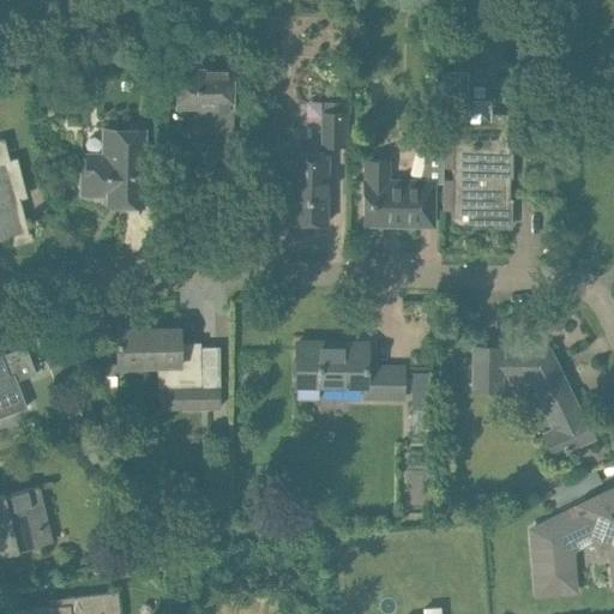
[(234,70),(178,68),(178,107),(197,107),(196,169),(181,169),(181,198),(211,198),(211,174),(230,174),(232,126),(227,126),(227,108),(233,108),(234,70)]
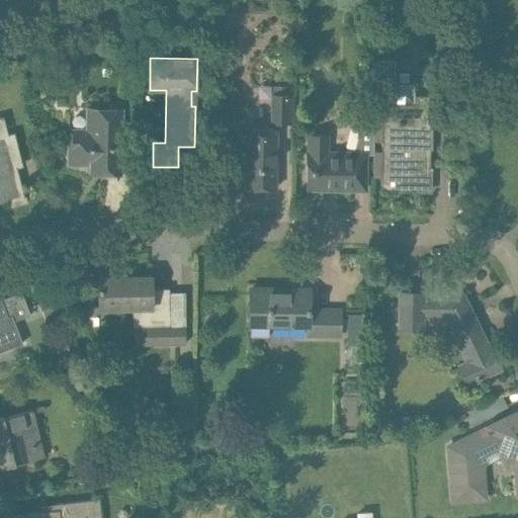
[(373,177),(381,177),(381,189),(414,190),(415,173),(421,173),(421,167),(430,167),(431,95),(414,94),(414,84),(395,84),(395,60),(375,60),(373,143),(381,143),(381,153),(373,152),(373,177)]
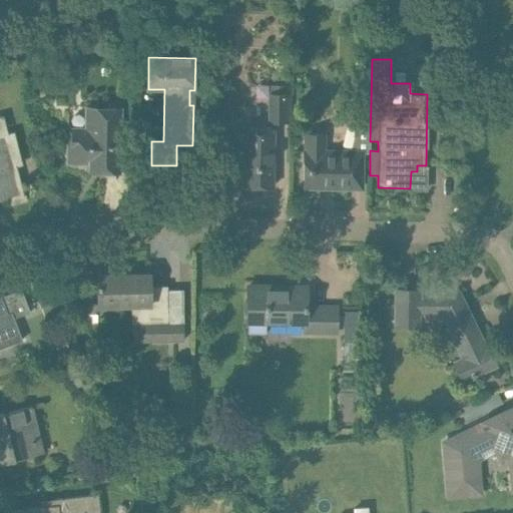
[(291,94),(269,93),(269,121),(291,122),(291,94)]
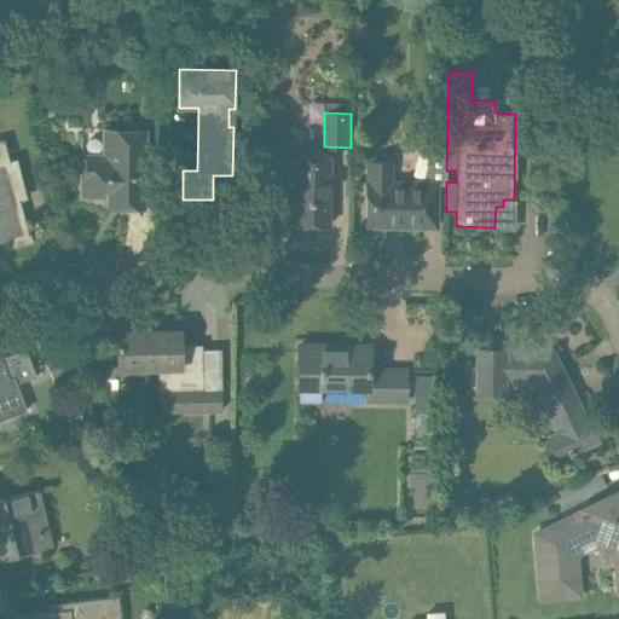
[(145,143),(145,129),(111,129),(110,156),(82,155),(82,172),(81,196),(108,197),(108,207),(144,207),(144,180),(155,180),(156,144),(145,143)]
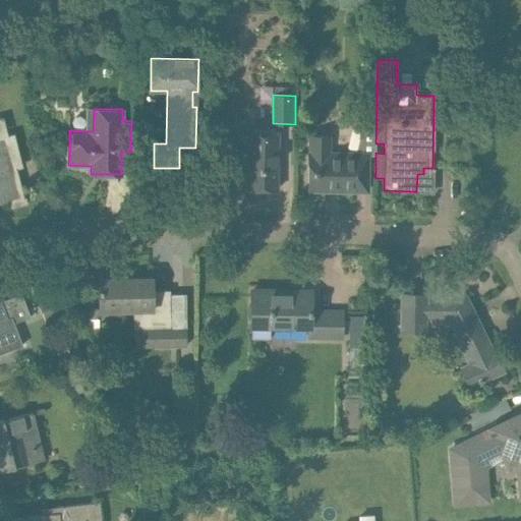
[(0,204),(23,197),(24,205),(26,205),(21,184),(3,117),(0,117),(0,204)]
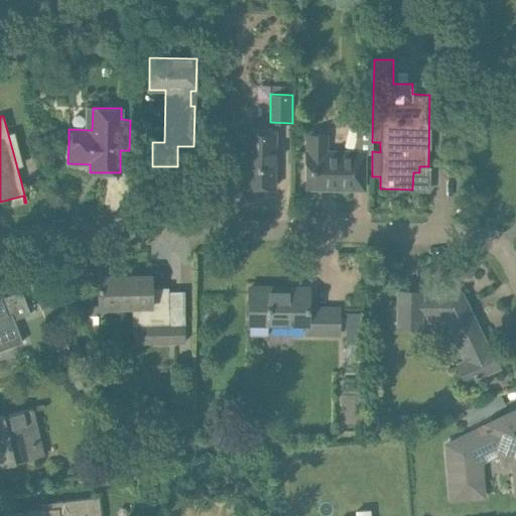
[(276,129),(244,128),(244,151),(227,151),(227,179),(244,180),(244,187),(275,187),(276,129)]
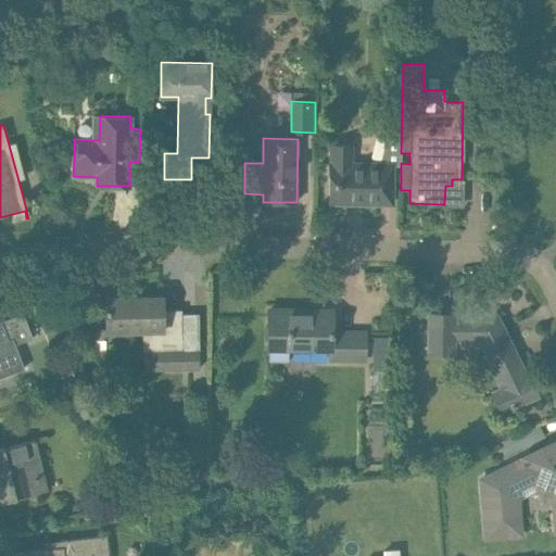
[(353,143),(329,143),(329,164),(329,203),(349,203),(349,199),(361,199),(361,203),(392,203),(392,165),(352,164),(353,143)]
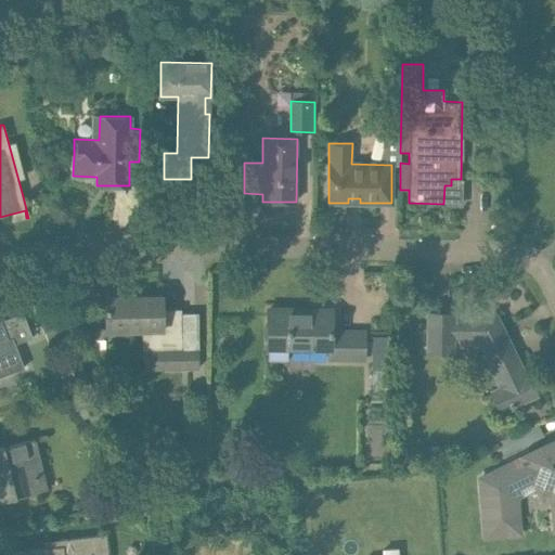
[(162,309),(162,295),(106,296),(106,331),(149,330),(149,349),(181,349),(182,349),(181,309),(162,309)]
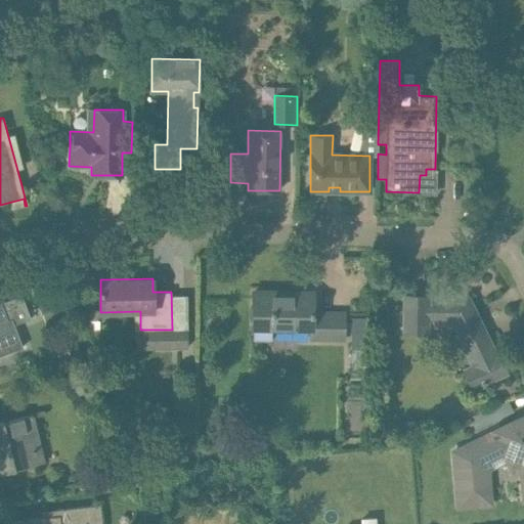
[(253,312),(253,326),(254,326),(253,339),(271,340),(272,326),(311,328),(311,338),(343,339),(343,335),(344,314),(312,313),(312,293),(311,293),(311,297),(290,297),(290,291),(273,291),(273,293),(253,292),(253,312)]
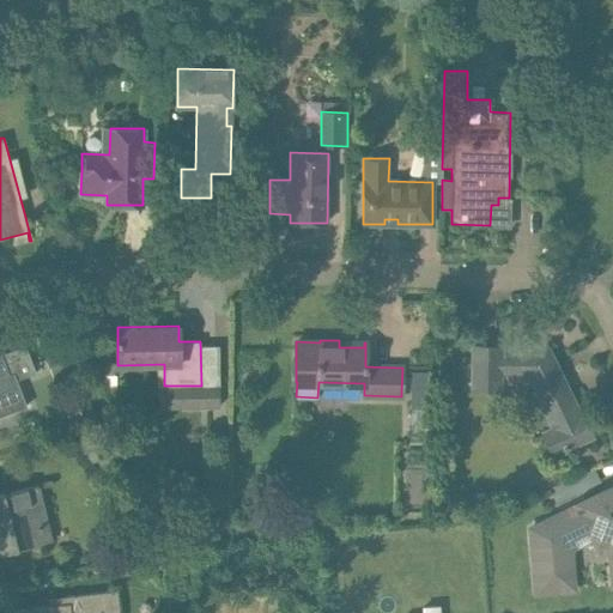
[(36,372),(25,345),(0,353),(0,416),(26,406),(17,380),(36,372)]
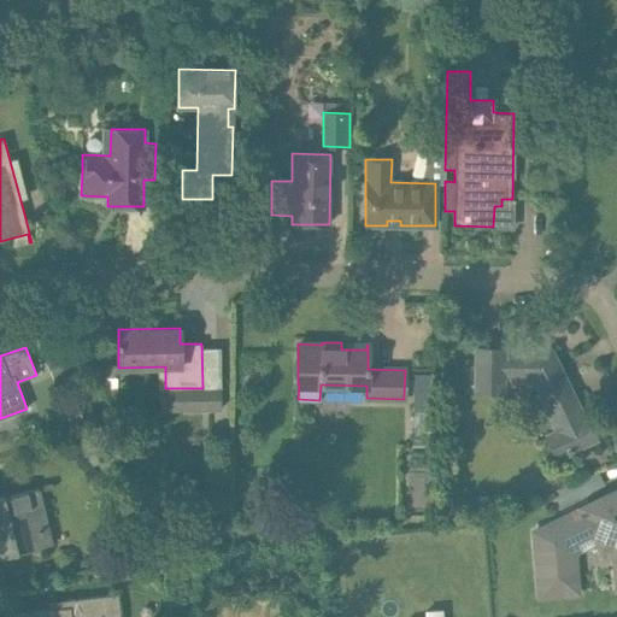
[(503,347),(476,347),(476,391),(501,391),(501,380),(530,380),(556,430),(546,436),(557,458),(595,439),(586,417),(583,418),(551,351),(503,350),(503,347)]
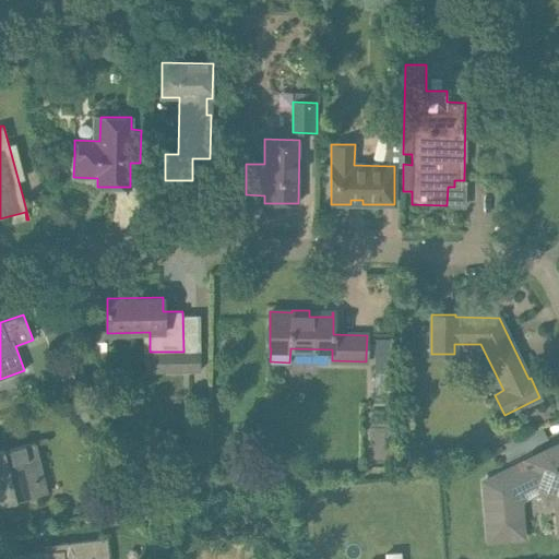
[(39,322),(45,335),(56,332),(51,318),(39,322)]
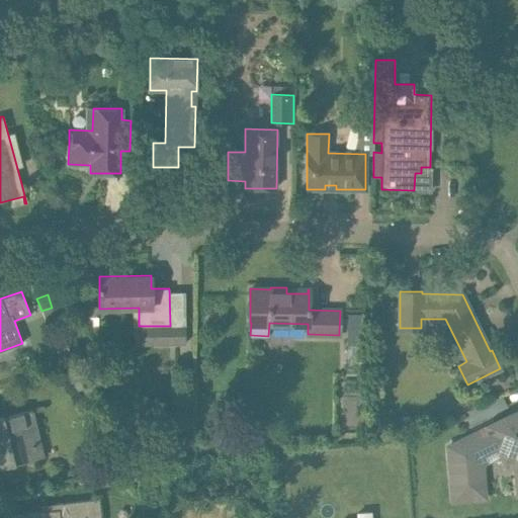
[(347,346),(360,346),(361,315),(348,315),(347,346)]
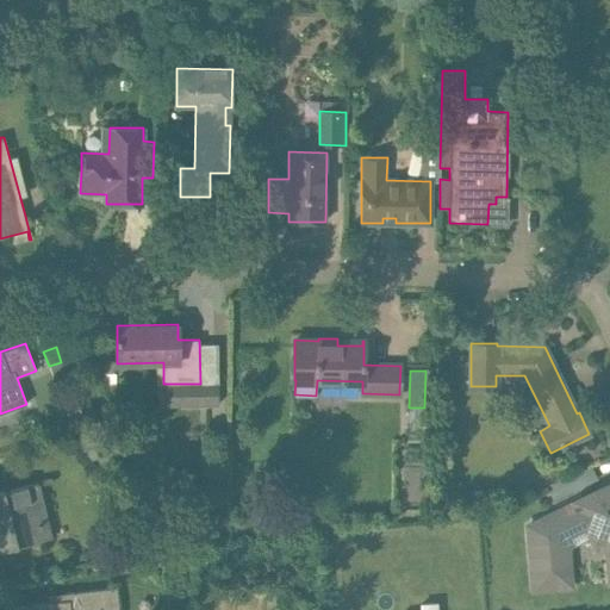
[(200,384),(199,384),(199,405),(218,405),(218,383),(200,384)]
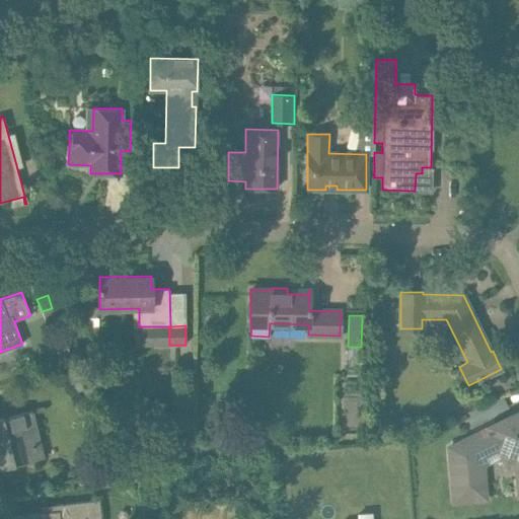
[(17,360),(23,376),(33,372),(27,356),(17,360)]
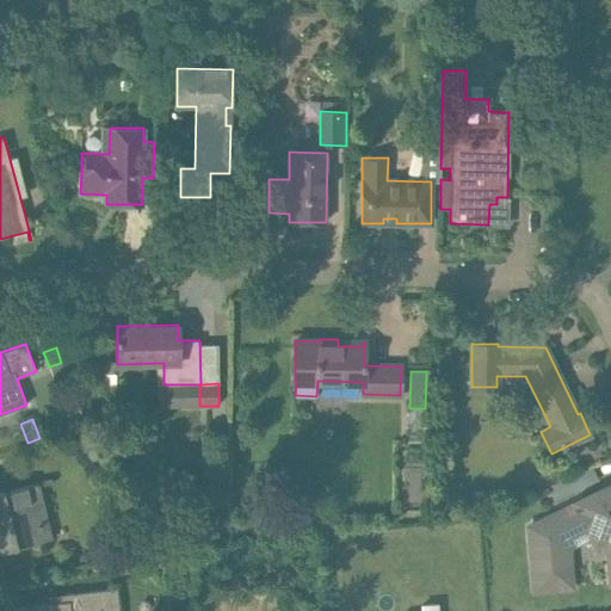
[(590,467),(547,487),(554,503),(597,481),(590,467)]
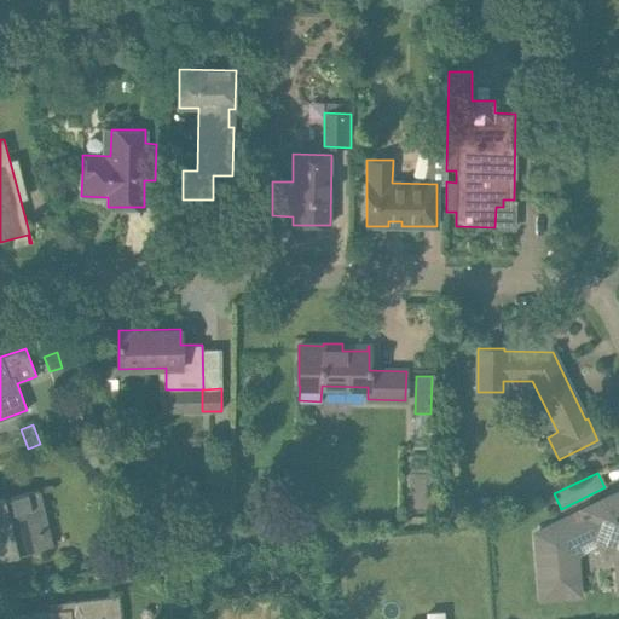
[(0,557),(53,545),(40,490),(0,498),(0,557)]
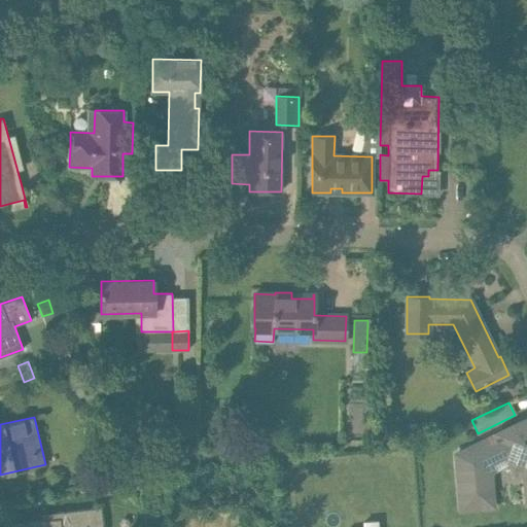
[(526,420),(457,455),(461,507),(492,505),(489,461),(506,453),(514,467),(519,465),(524,479),(526,502),(526,420)]
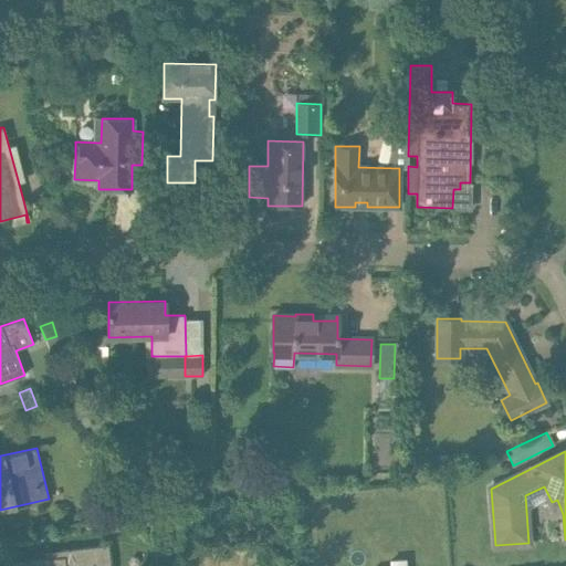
[(136,512),(137,526),(150,525),(149,511),(136,512)]
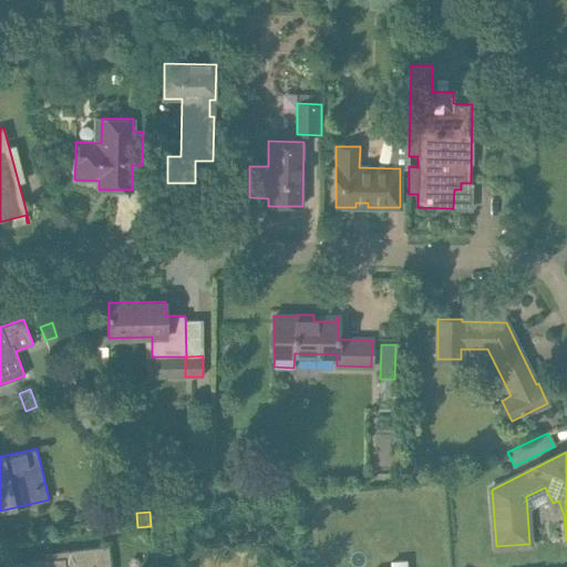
[(111,566),(109,546),(61,552),(62,557),(12,563),(12,566),(111,566)]
